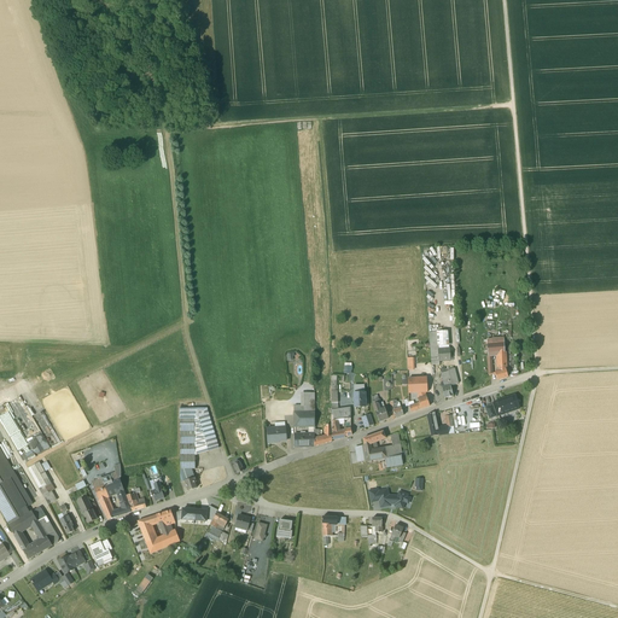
[(435,287),(437,285),(427,275),(425,278),(435,287)]
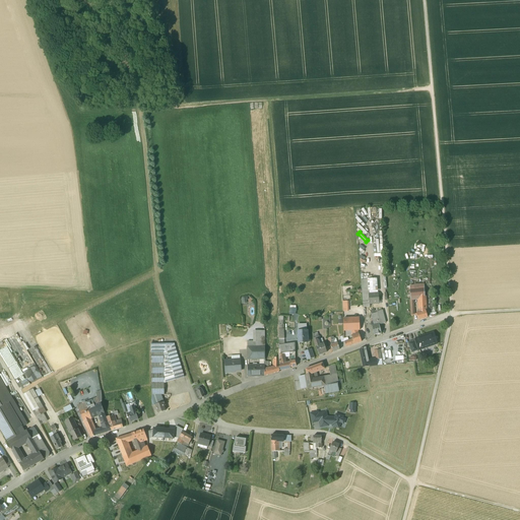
[(419,253),(419,249),(425,249),(426,244),(417,243),(416,253),(419,253)]
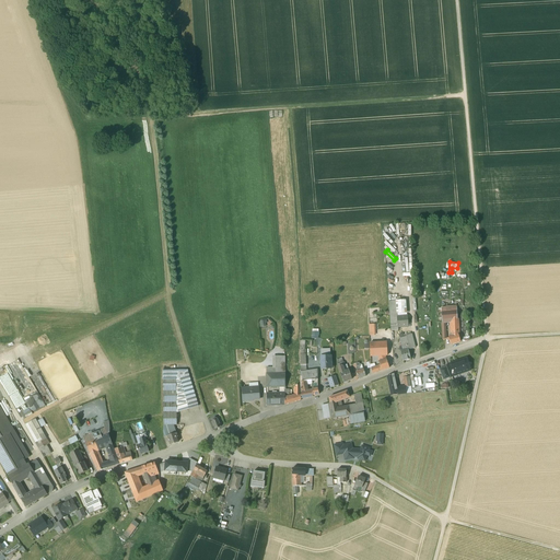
[(406,300),(396,301),(397,314),(406,313),(406,300)]
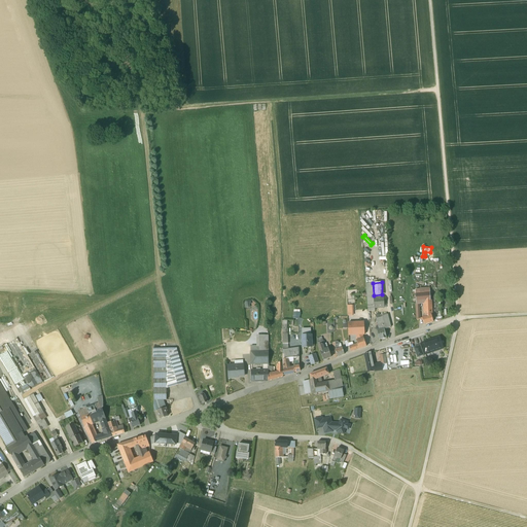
[(430,293),(415,294),(416,304),(419,304),(420,304),(420,302),(424,301),(430,301),(430,293)]
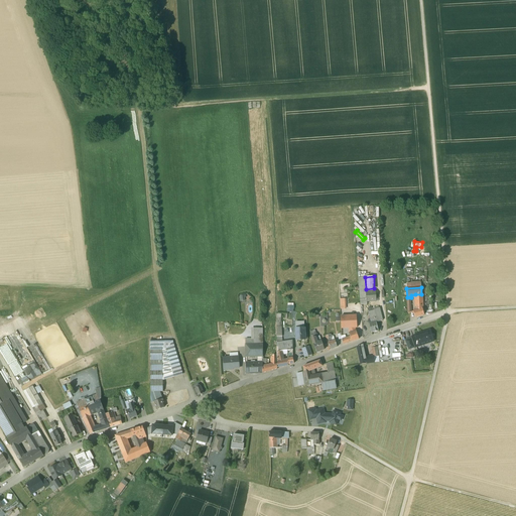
[(366,291),(366,292),(367,301),(376,301),(376,298),(378,298),(377,293),(375,294),(375,291),(366,291)]
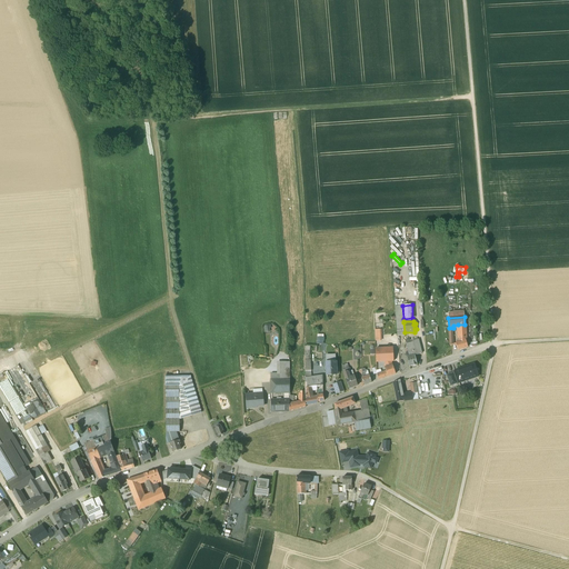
[(466,337),(458,337),(459,342),(457,343),(458,350),(467,348),(465,341),(466,340),(466,337)]
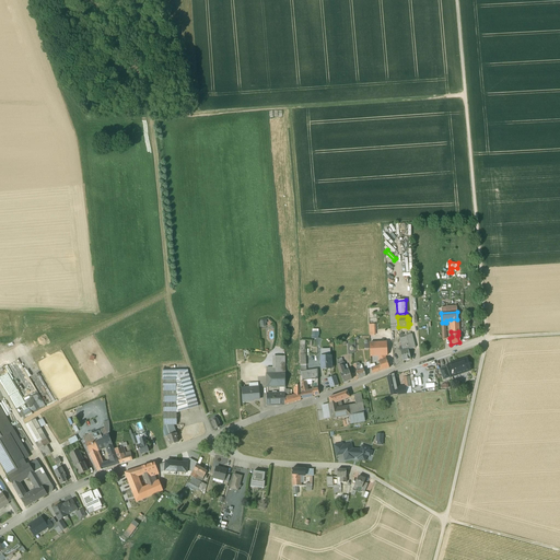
[(407,337),(400,338),(404,350),(408,349),(408,350),(415,348),(411,334),(406,336),(407,337)]
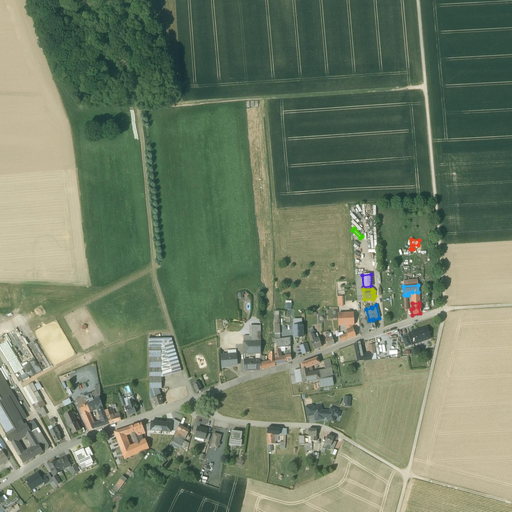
[(353,313),(345,313),(346,325),(347,325),(354,325),(353,313)]
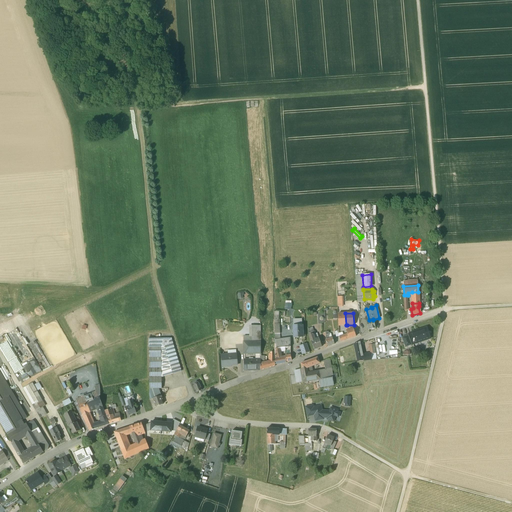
[(369,320),(366,321),(368,330),(375,328),(373,320),(373,319),(369,320)]
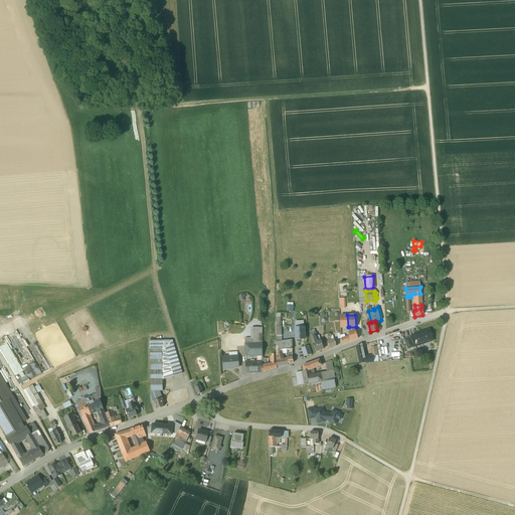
[(299,328),(296,328),(296,332),(294,333),(294,335),(296,335),(296,339),(304,339),(304,328),(299,328)]
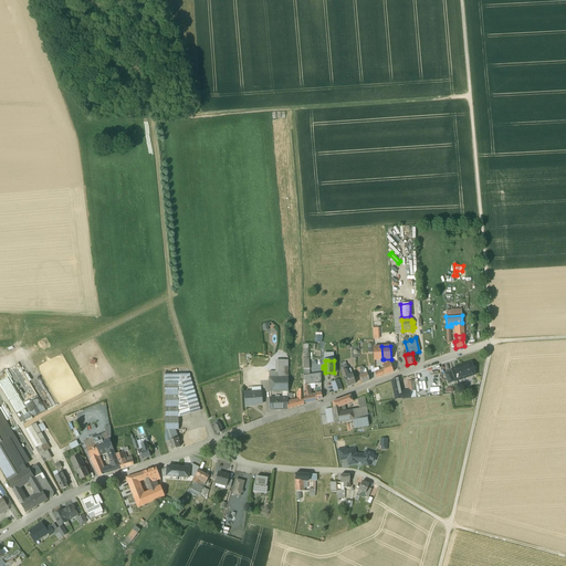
[(390,363),(383,366),(384,369),(386,375),(394,371),(390,363)]
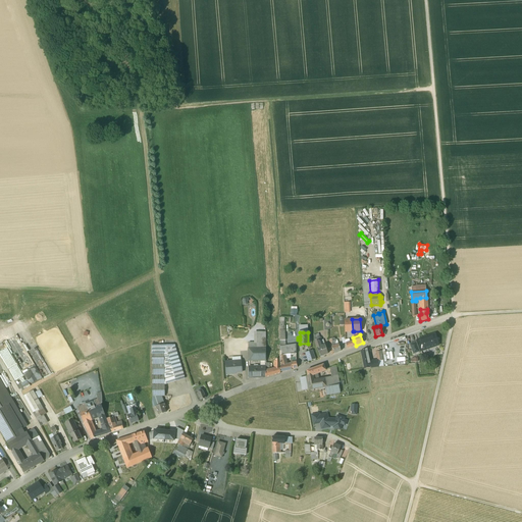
[(425,338),(417,342),(421,352),(426,350),(425,348),(437,344),(438,346),(435,334),(425,337),(425,338)]
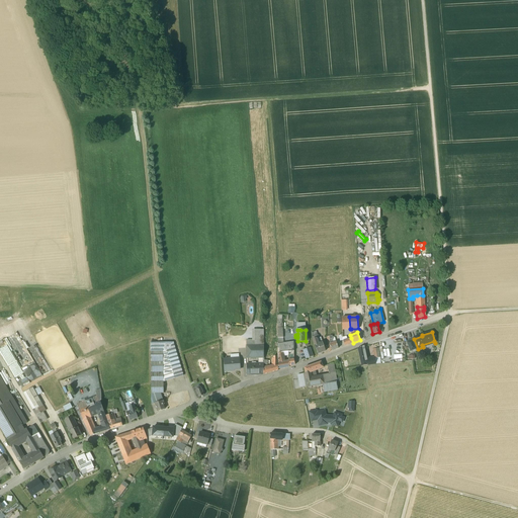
[(319,344),(317,339),(313,340),(315,345),(318,354),(326,351),(323,342),(319,344)]
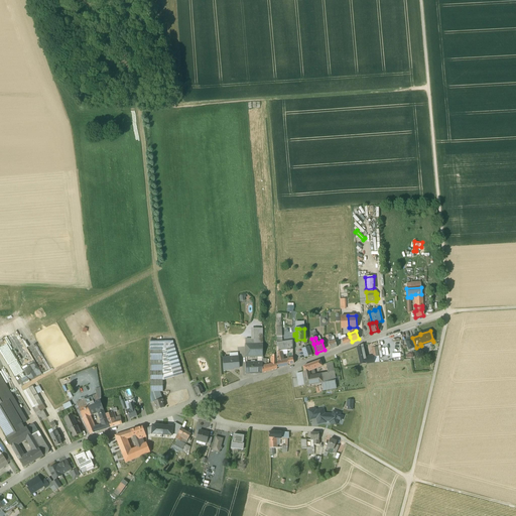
[(335,341),(332,342),(332,338),(329,338),(329,343),(331,349),(337,347),(335,341)]
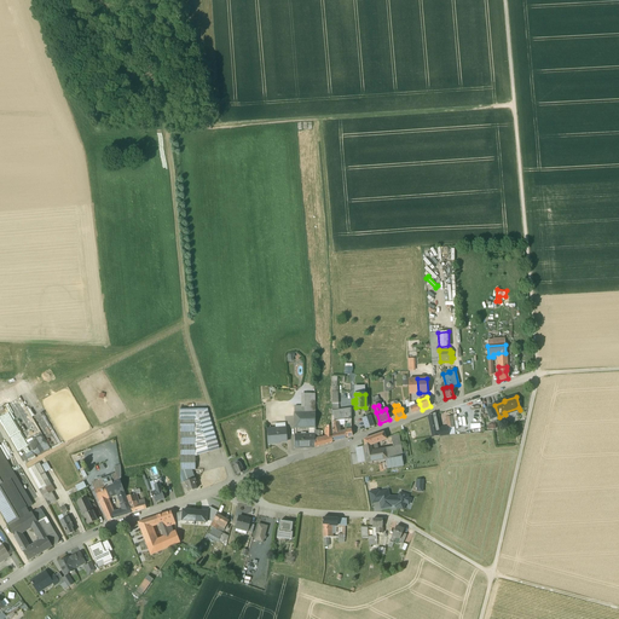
[(493,405),(486,408),(490,420),(497,417),(493,405)]
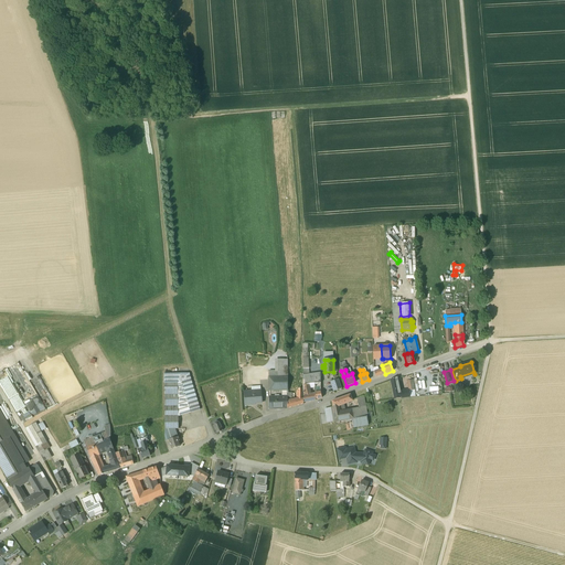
[(189,371),(164,372),(164,384),(178,383),(178,406),(179,414),(200,408),(189,371)]
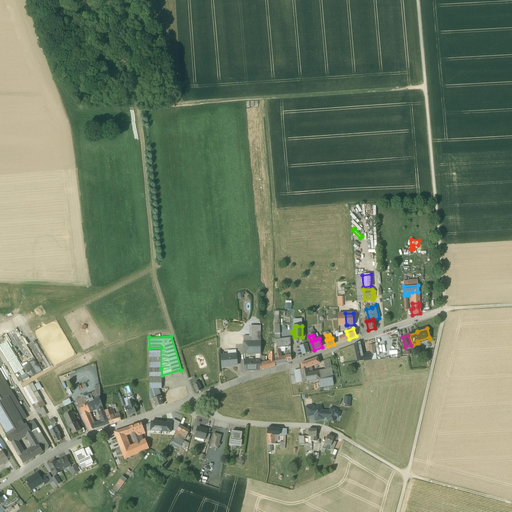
[(252,336),(243,337),(244,354),(253,354),(252,342),(252,336)]
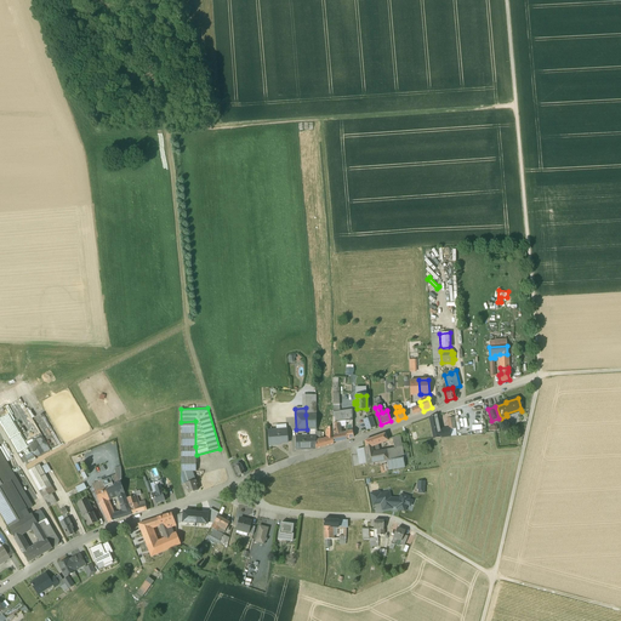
[(334,412),(332,412),(334,417),(334,423),(339,422),(341,422),(346,422),(353,421),(352,410),(340,412),(334,412)]
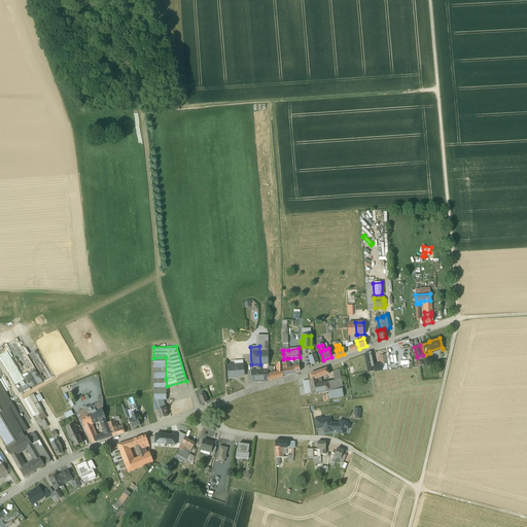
[(269,352),(259,352),(260,364),(269,364),(269,362),(269,354),(269,352)]
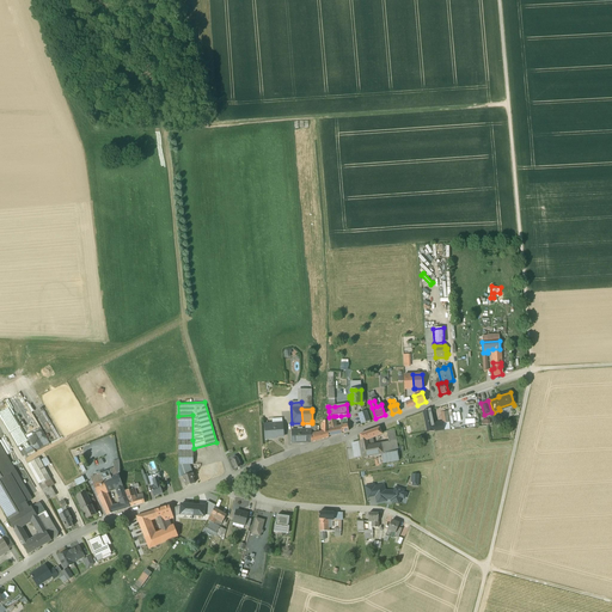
[(433,424),(429,409),(423,411),(428,432),(434,430),(434,427),(433,424)]
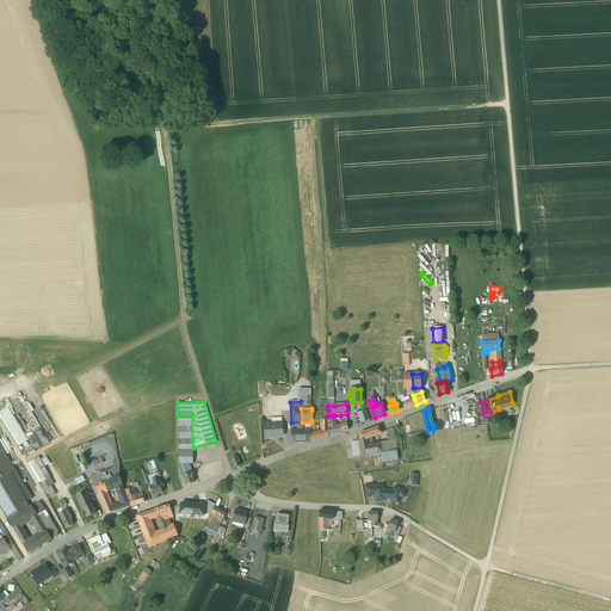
[(366,411),(358,413),(362,423),(369,420),(366,411)]
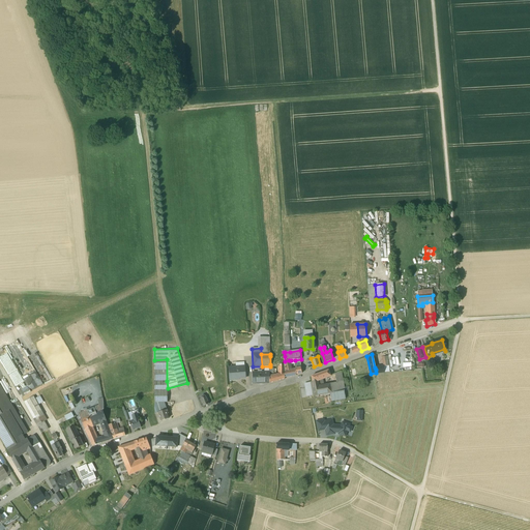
[(167,359),(154,360),(154,381),(167,381),(167,359)]
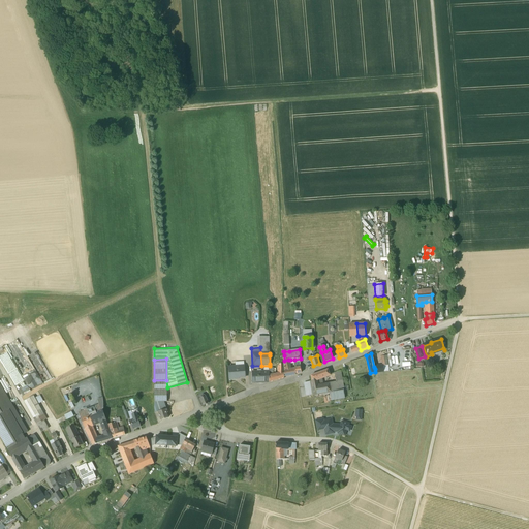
[(301,359),(294,360),(294,361),(294,369),(291,369),(292,375),(296,375),(296,374),(301,373),(301,367),(301,359)]
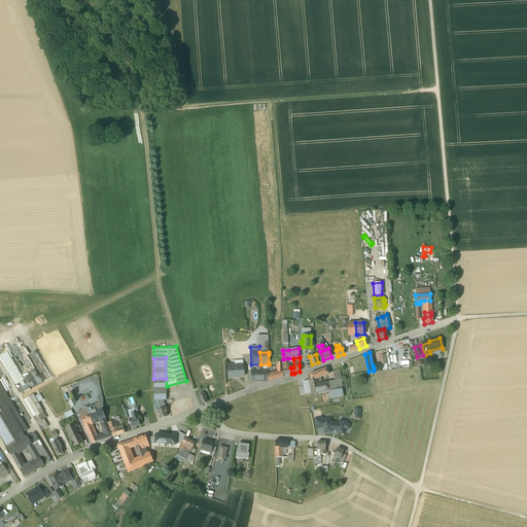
[(287,358),(283,359),(283,362),(283,376),(290,375),(290,374),(291,374),(290,367),(289,367),(289,365),(287,358)]
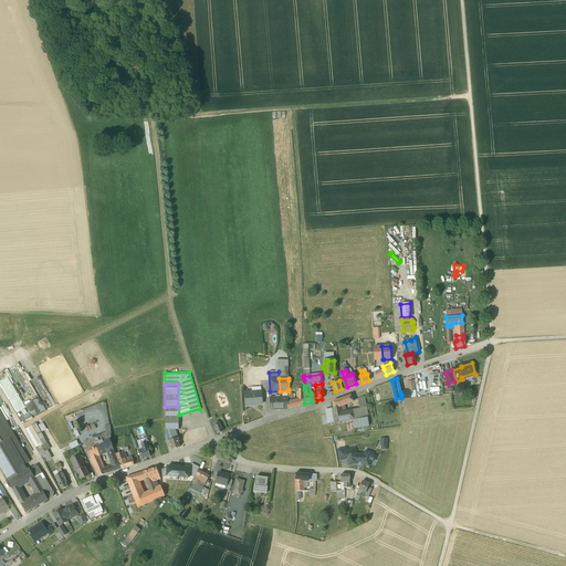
[(304,389),(299,390),(299,400),(296,400),(296,401),(292,401),(293,396),(289,396),(287,409),(304,405),(304,404),(304,389)]
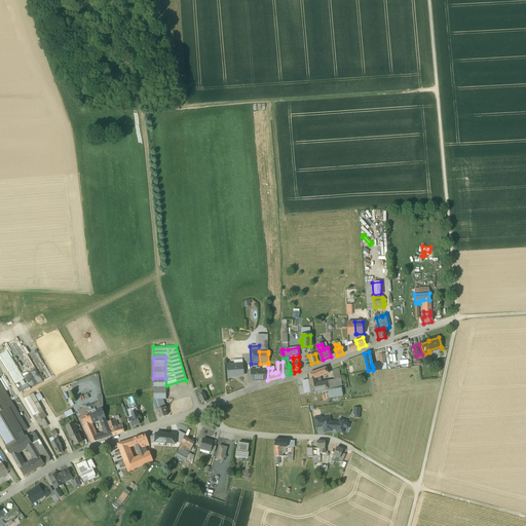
[(242,363),(227,365),(228,378),(234,377),(234,376),(243,375),(242,363)]
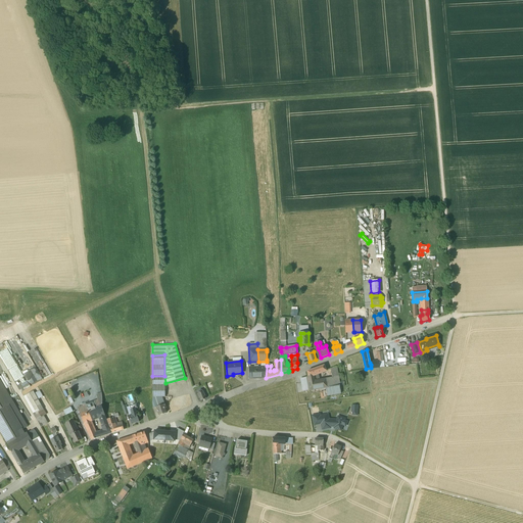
[(324,366),(307,372),(308,377),(318,374),(326,371),(324,366)]
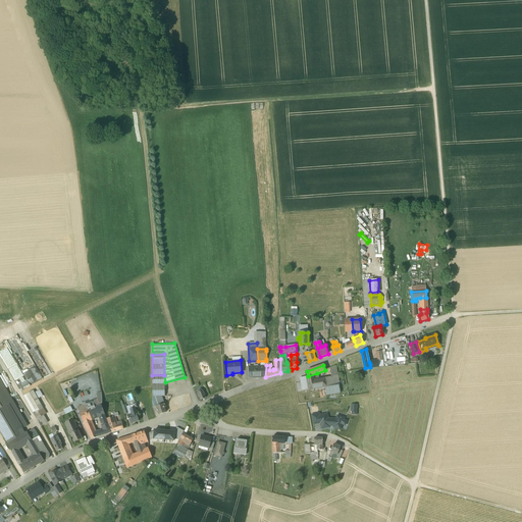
[(250,367),(249,367),(250,377),(265,377),(266,366),(250,367)]
